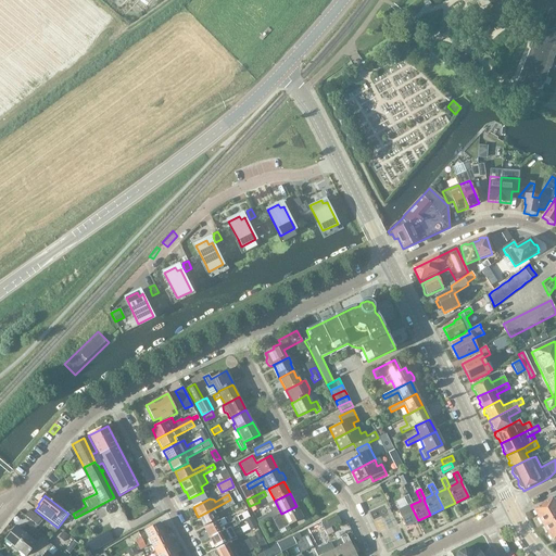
[(406,527),(418,520),(411,505),(413,504),(407,495),(403,497),(407,506),(399,512),(406,527)]
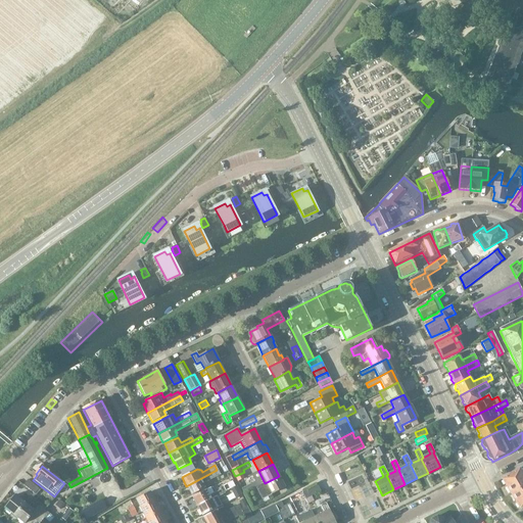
[(511,493),(522,486),(522,473),(520,468),(503,479),(511,493)]
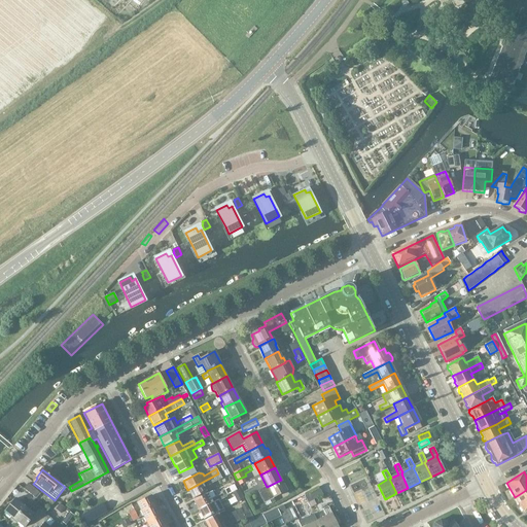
[(187,490),(192,499),(207,492),(205,488),(222,479),(219,473),(218,473),(187,490)]
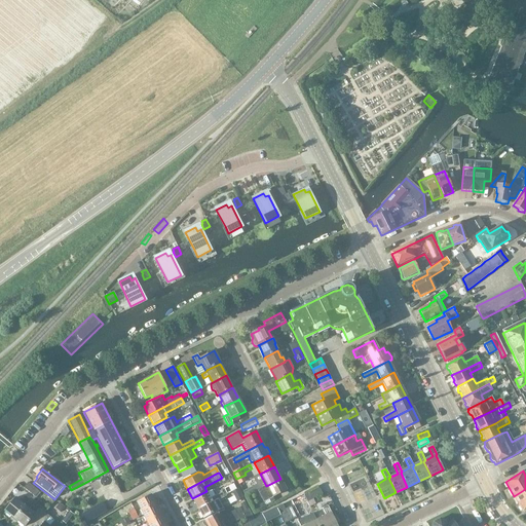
[(17,479),(14,486),(23,489),(26,483),(17,479)]
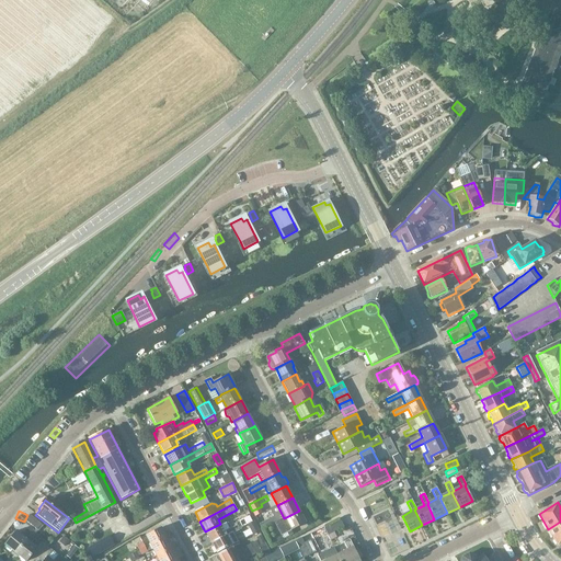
[(306,524),(299,511),(284,518),(279,521),(274,523),(275,523),(284,541),(294,536),(292,530),(306,524)]
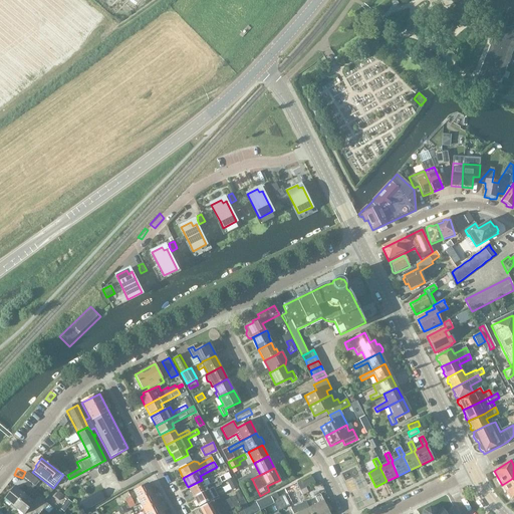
[(34,486),(38,481),(27,472),(23,477),(34,486)]
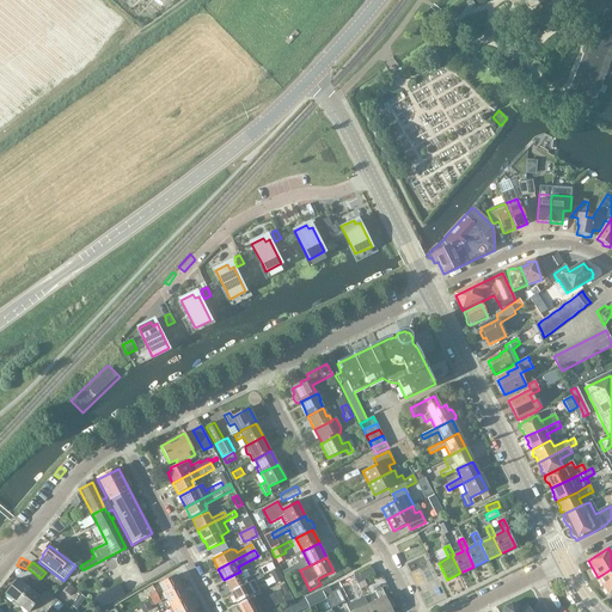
[(303,562),(283,571),(286,577),(300,570),(299,570),(305,568),(303,562)]
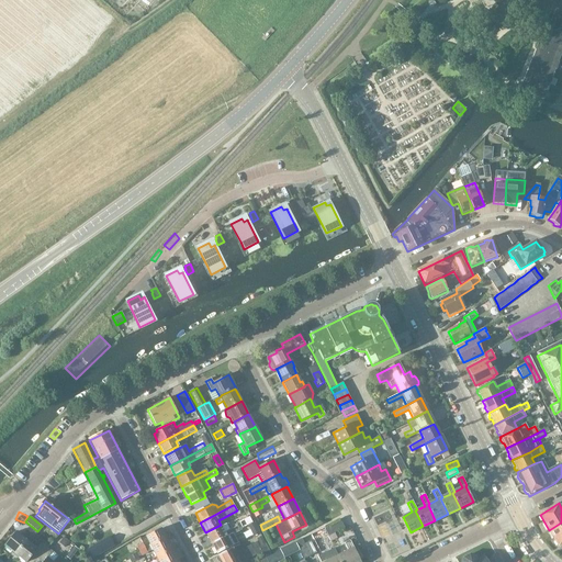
[(212,544),(237,530),(238,531),(244,528),(253,523),(249,517),(239,523),(239,524),(236,526),(236,527),(224,532),(221,527),(206,535),(212,544)]
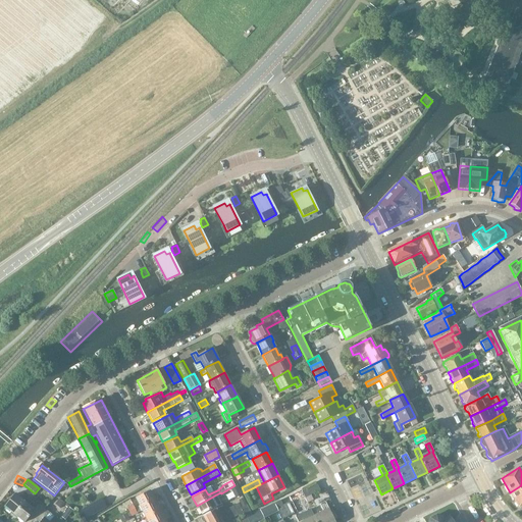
[(302,491),(305,498),(307,503),(313,501),(311,496),(319,490),(316,484),(302,491)]
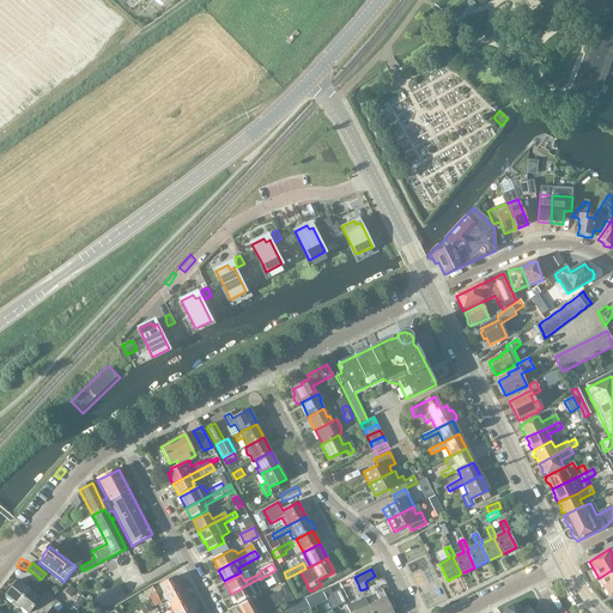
[(612,570),(599,578),(610,596),(612,593),(612,570)]
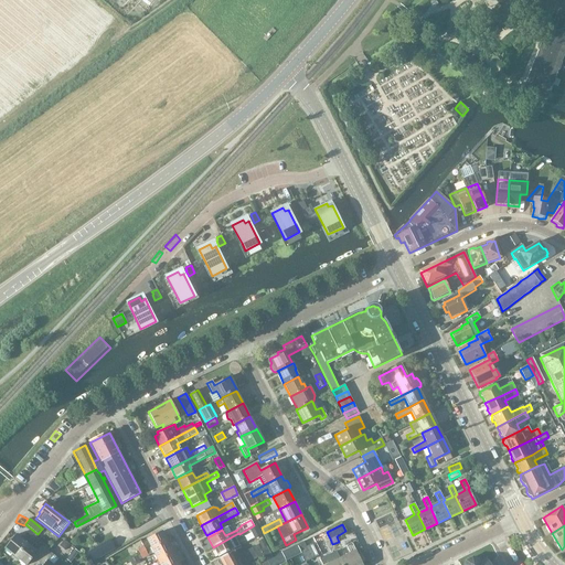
[(147,540),(152,551),(167,543),(161,532),(147,540)]
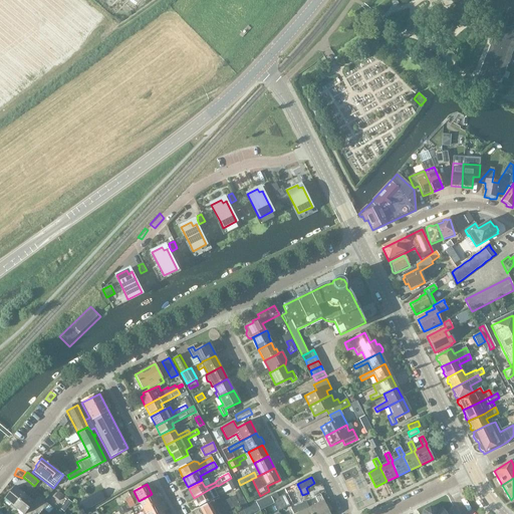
[(4,499),(14,507),(24,495),(28,489),(24,485),(20,491),(14,487),(4,499)]
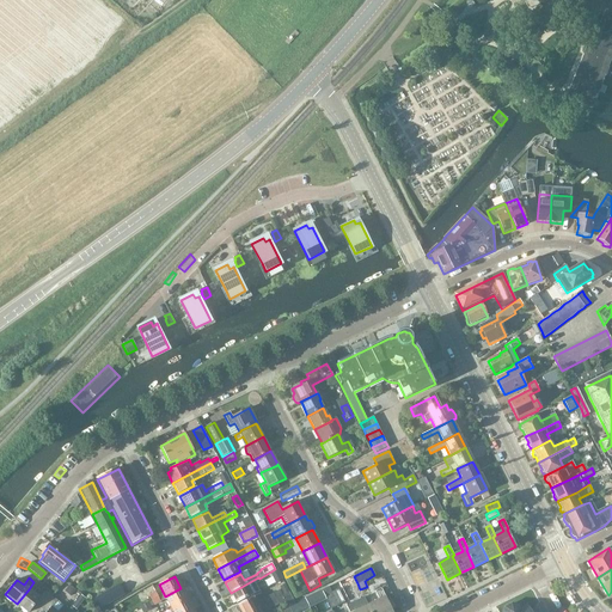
[(237,604),(252,594),(259,592),(256,585),(261,582),(259,579),(258,577),(231,593),(237,604)]
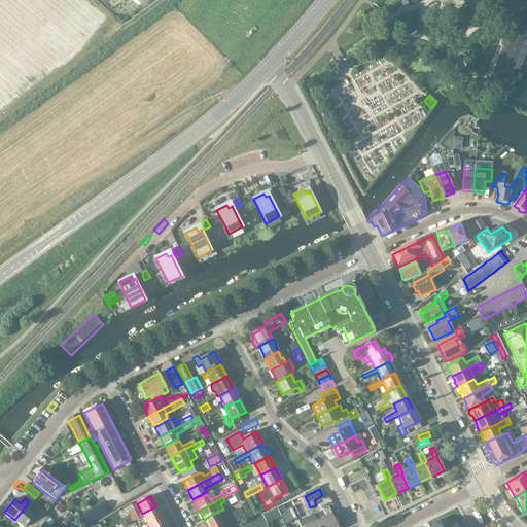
[(34,505),(29,501),(25,507),(14,520),(23,526),(26,526),(31,521),(35,525),(44,514),(39,510),(35,516),(29,511),(34,505)]
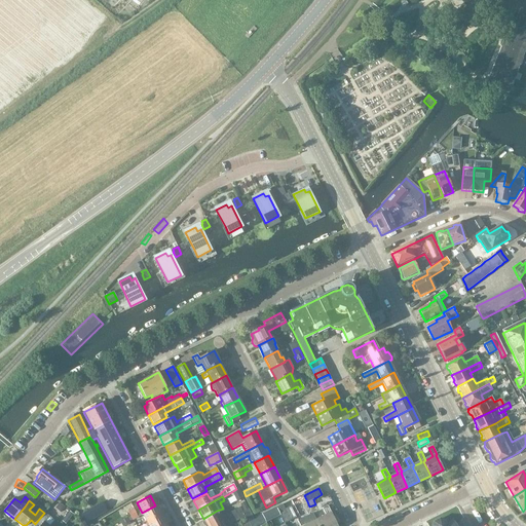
[(103,502),(92,509),(97,517),(107,511),(103,502)]
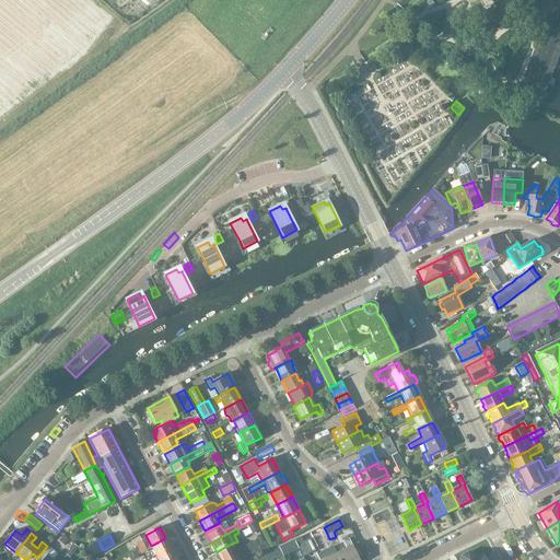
[(63,536),(59,541),(65,546),(69,540),(63,536)]
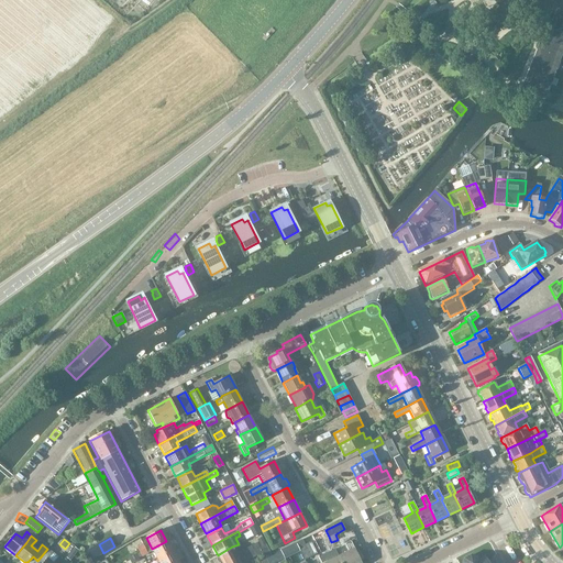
[(173,552),(166,541),(152,549),(158,560),(173,552)]
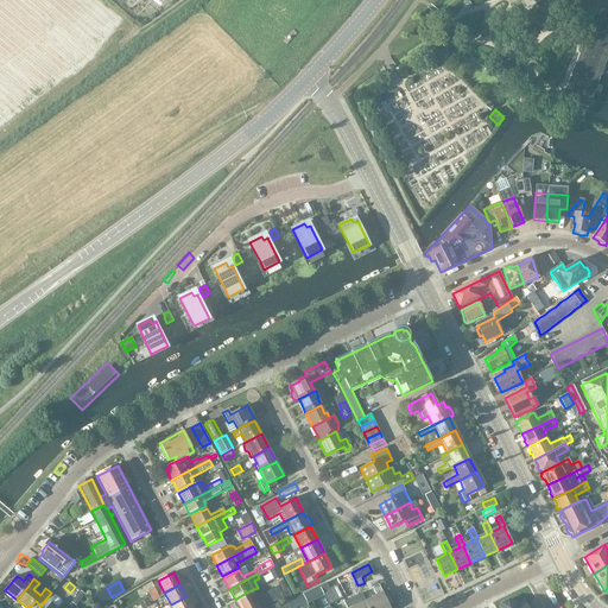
[(336,586),(329,589),(336,602),(343,599),(336,586)]
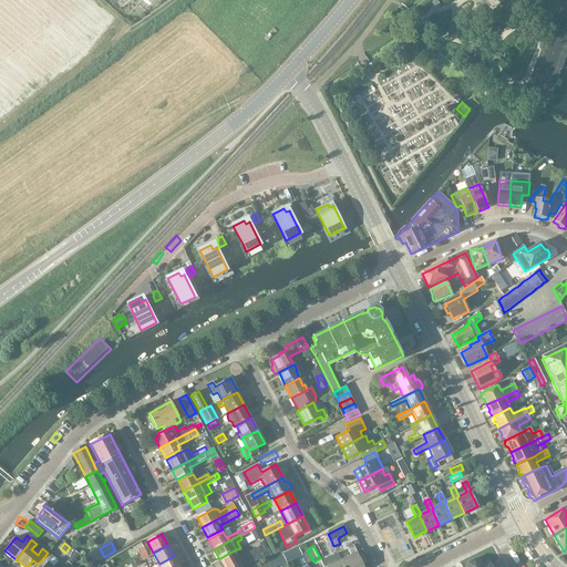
[(351,556),(340,560),(343,566),(363,566),(357,553),(353,546),(348,549),(351,556)]
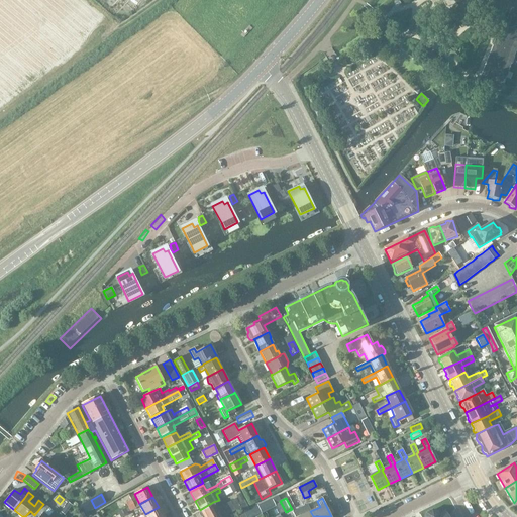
[(130,511),(135,509),(131,500),(125,503),(130,511)]
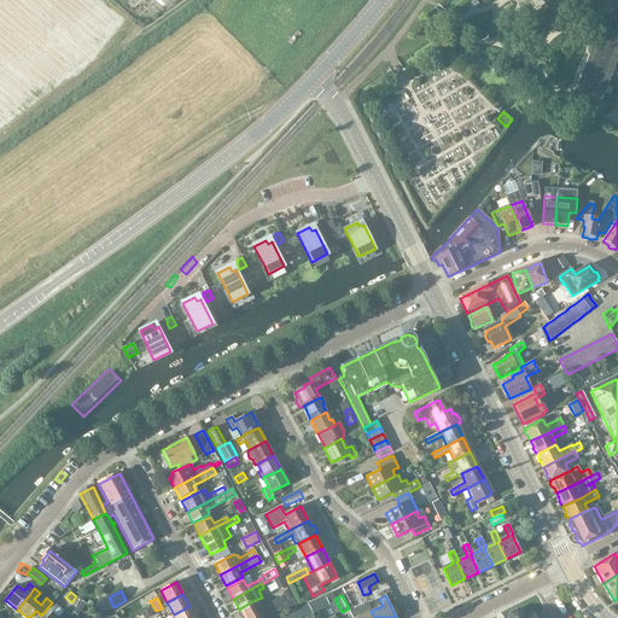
[(263,600),(256,604),(240,611),(240,612),(238,613),(238,614),(239,617),(254,617),(274,607),(280,605),(278,599),(266,605),(263,600)]
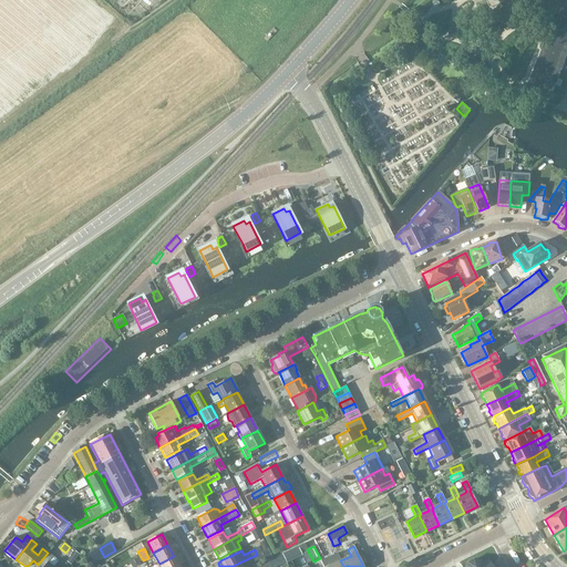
[(313,562),(307,549),(300,552),(307,565),(313,562)]
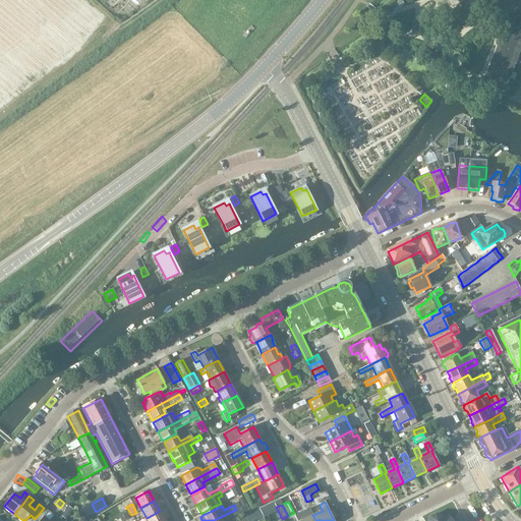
[(49,512),(44,508),(35,519),(38,520),(57,520),(58,520),(54,516),(49,520),(48,520),(44,518),(49,512)]
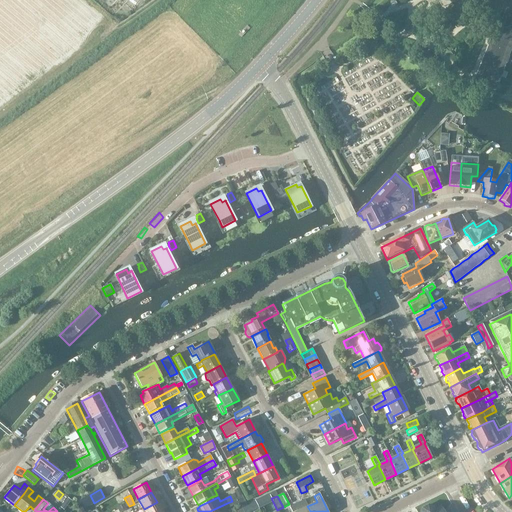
[(232,501),(227,503),(210,511),(228,511),(227,508),(229,507),(230,507),(235,505),(233,500),(232,501)]
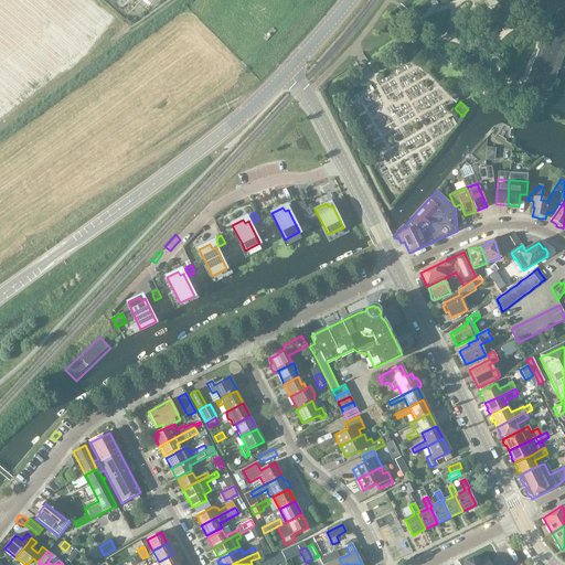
[(178,564),(173,554),(159,562),(160,564),(178,564)]
